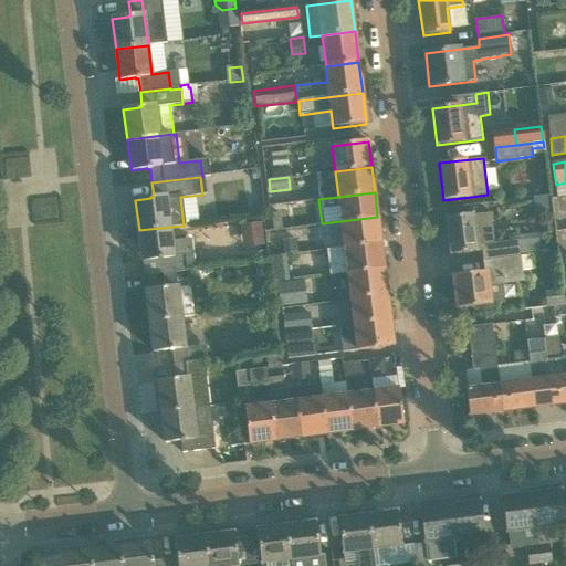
[(450,255),(481,251),(483,261),(533,254),(540,253),(538,240),(519,242),(519,241),(495,243),(492,211),(446,218),(450,255)]
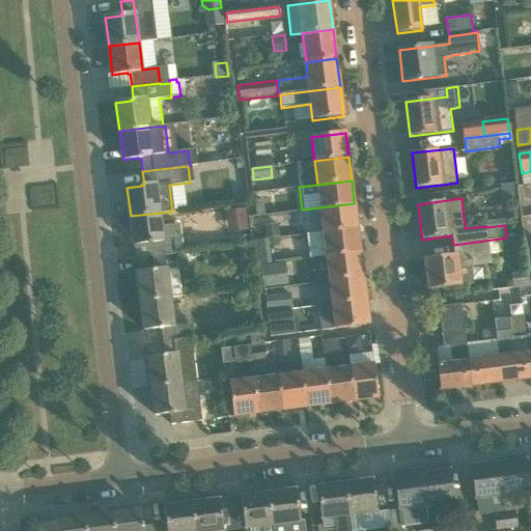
[(262,199),(254,200),(256,217),(266,216),(262,199)]
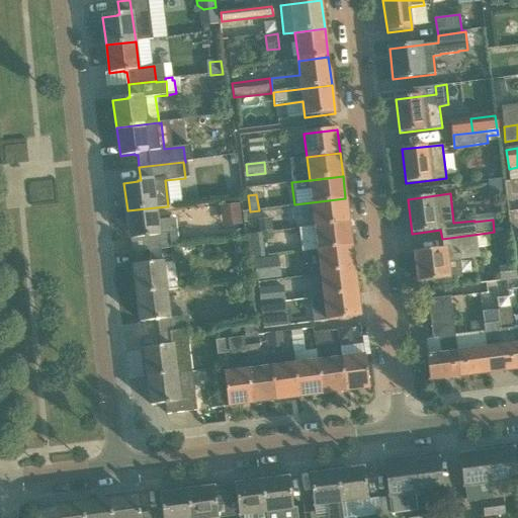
[(294,204),(297,229),(348,222),(345,198),(294,204)]
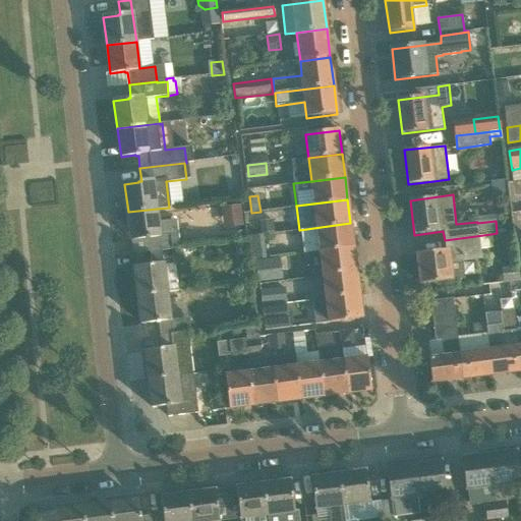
[(243,226),(240,206),(231,207),(233,227),(243,226)]
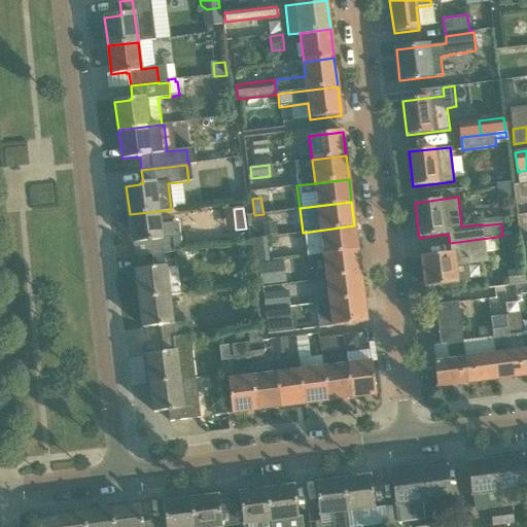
[(164,253),(174,252),(182,251),(178,222),(160,224),(159,211),(130,214),(133,243),(147,241),(147,242),(150,242),(151,254),(164,253)]
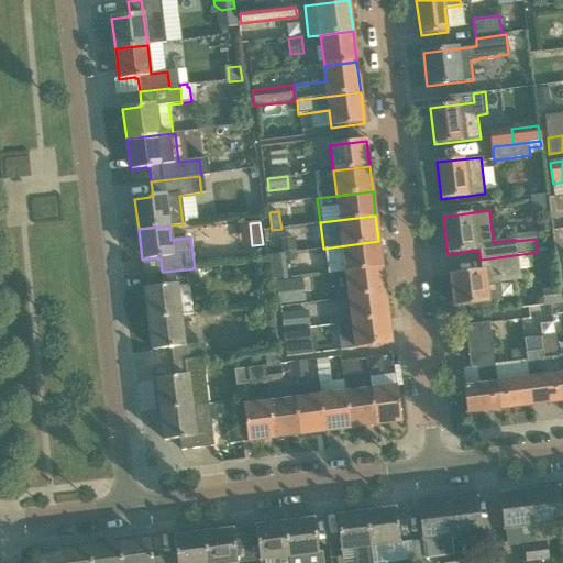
[(293,241),(280,243),(282,254),(282,255),(284,255),(295,254),(293,241)]
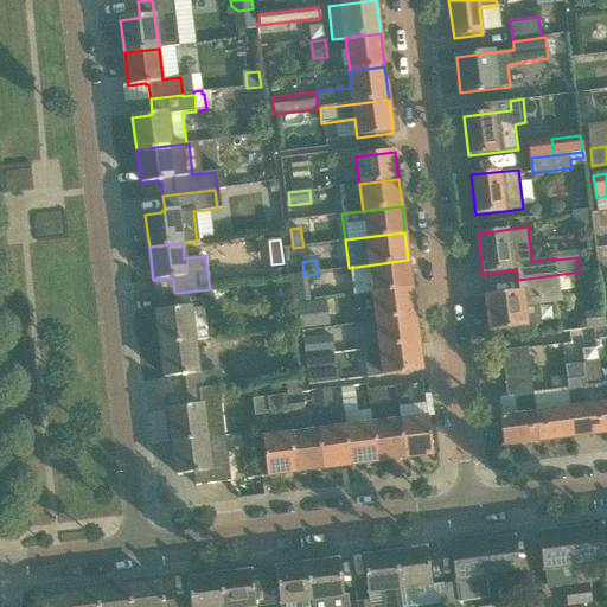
[(411,288),(408,260),(349,268),(349,269),(350,268),(352,285),(353,295),(372,293),(411,288)]
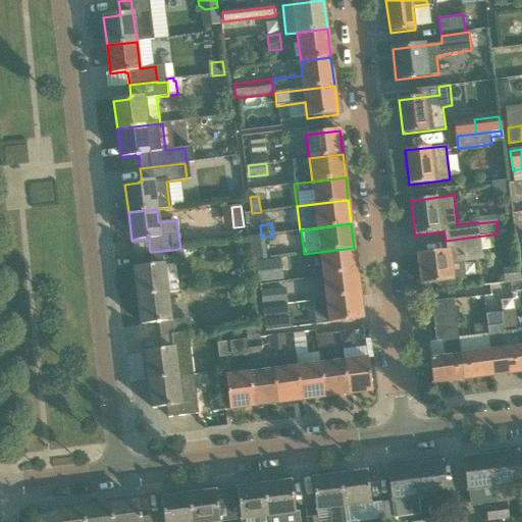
[(493,250),(491,235),(446,241),(447,251),(418,255),(421,284),(452,280),(453,280),(465,278),(463,262),(483,259),(481,251),(493,250)]
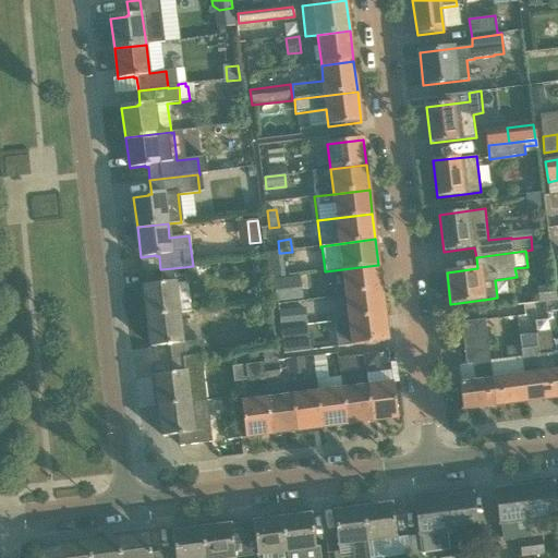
[(279,252),(266,254),(269,278),(284,277),(281,253),(279,253),(279,252)]
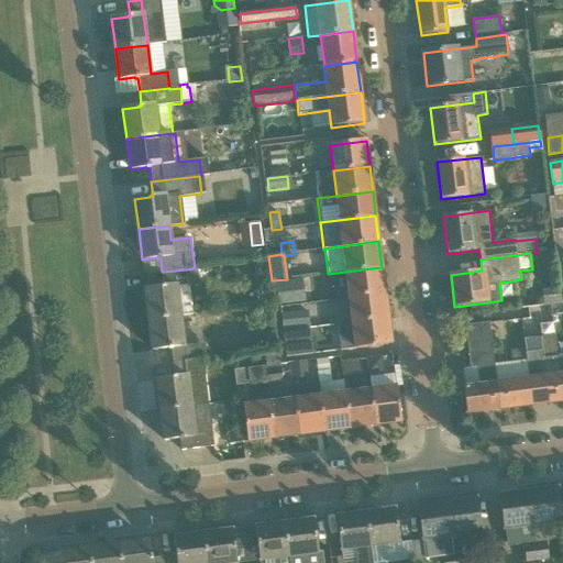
[(385,293),(382,267),(345,272),(349,297),(385,293)]
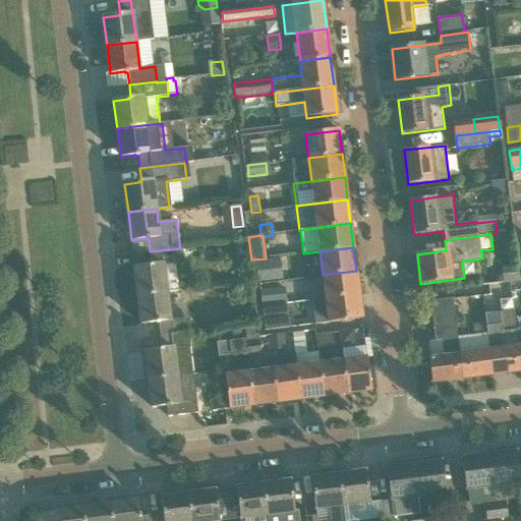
[(180,248),(172,249),(173,265),(185,263),(183,248),(180,249),(180,248)]
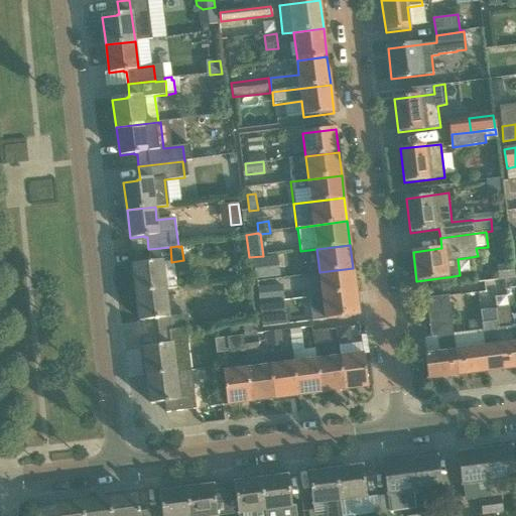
[(165,289),(163,270),(160,248),(148,249),(150,262),(148,262),(148,263),(133,265),(137,293),(165,289)]
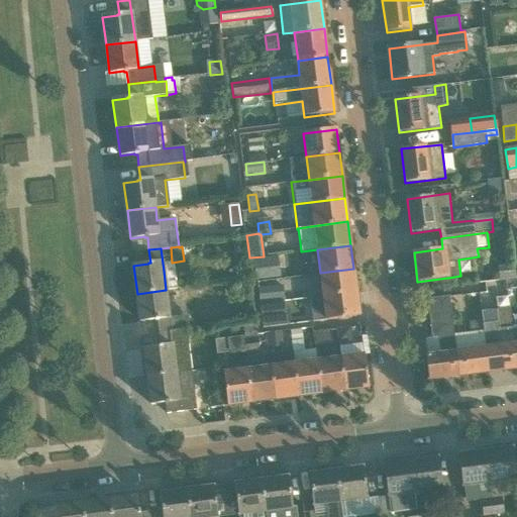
[(280,278),(278,256),(254,261),(256,281),(280,278)]
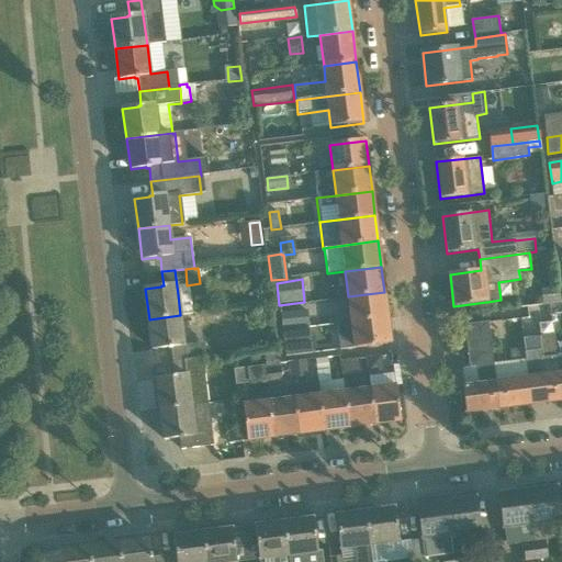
[(559,290),(541,292),(542,305),(561,303),(559,290)]
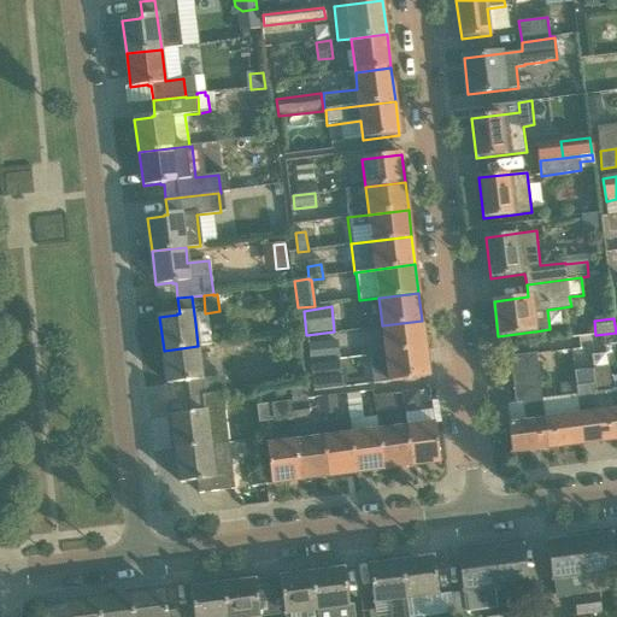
[(425,350),(422,321),(382,325),(386,354),(425,350)]
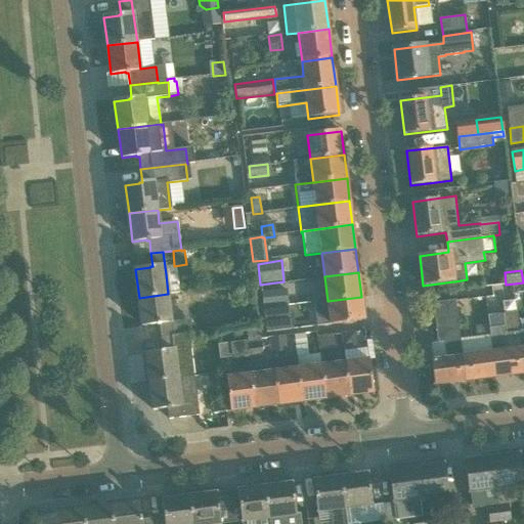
[(261,294),(263,309),(284,306),(289,305),(287,290),(261,294)]
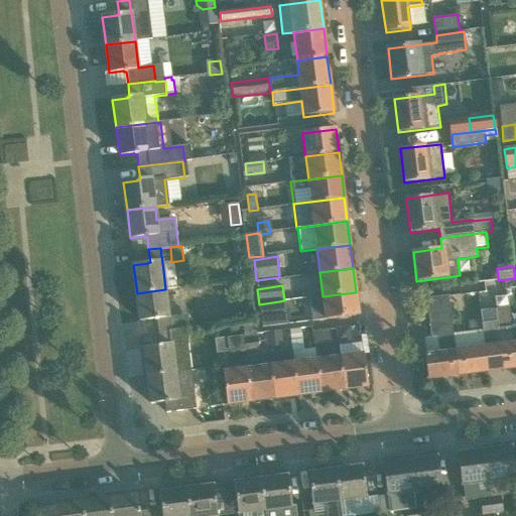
[(158,331),(185,328),(184,318),(188,318),(188,314),(168,317),(165,289),(137,293),(140,320),(154,318),(154,319),(157,319),(158,331)]
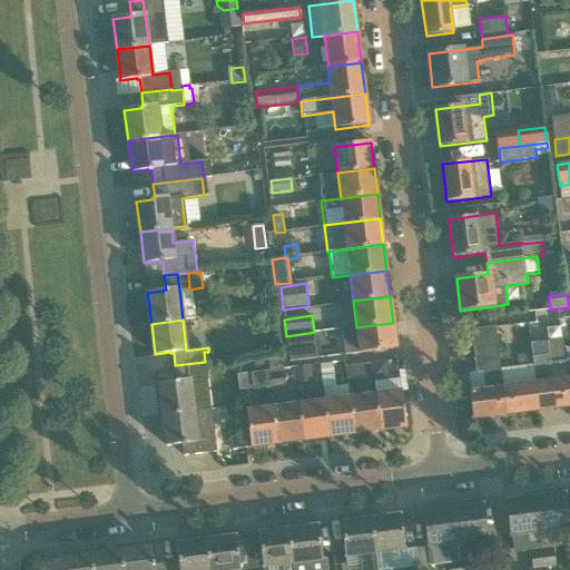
[(396,349),(393,323),(356,327),(360,353),(396,349)]
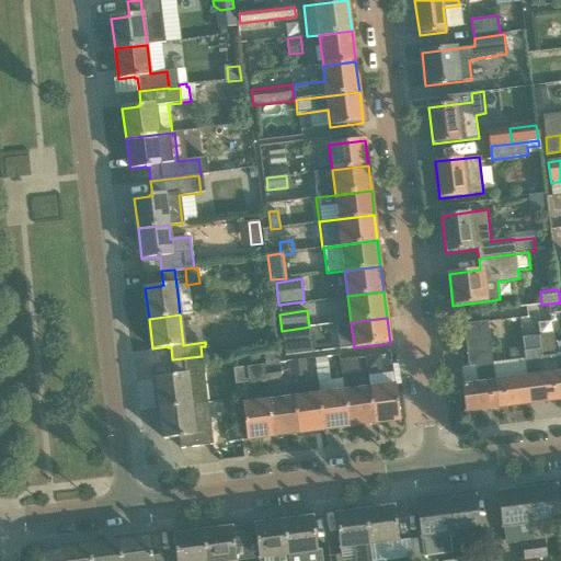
[(476,365),(477,375),(478,384),(462,386),(466,412),(497,408),(494,381),(491,352),(487,322),(464,324),(468,366),(476,365)]
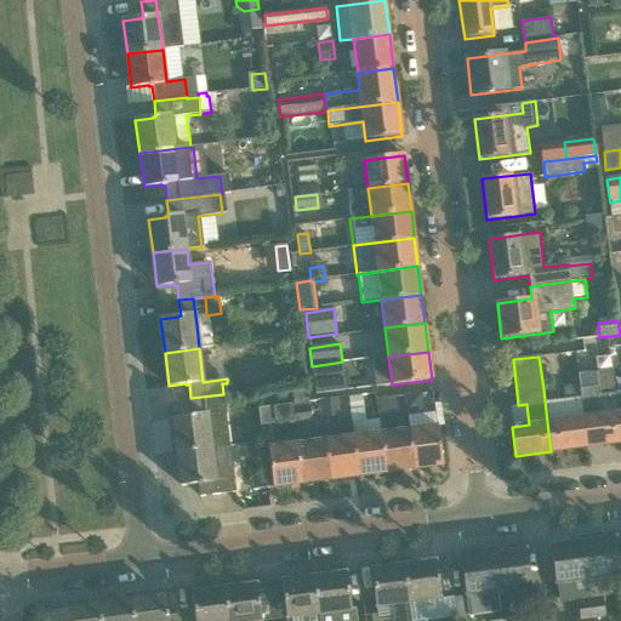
[(336,363),(312,366),(315,394),(340,391),(336,363)]
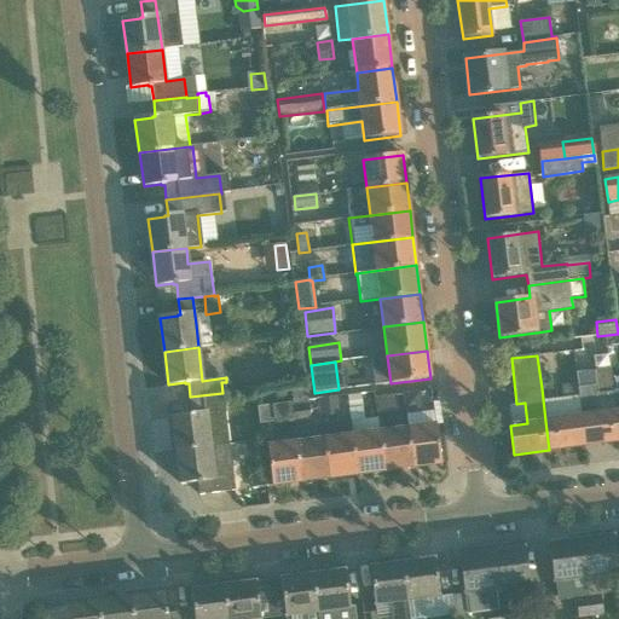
[(584,446),(618,440),(618,438),(615,412),(617,412),(611,369),(595,371),(597,385),(577,387),(578,397),(580,417),(584,446)]
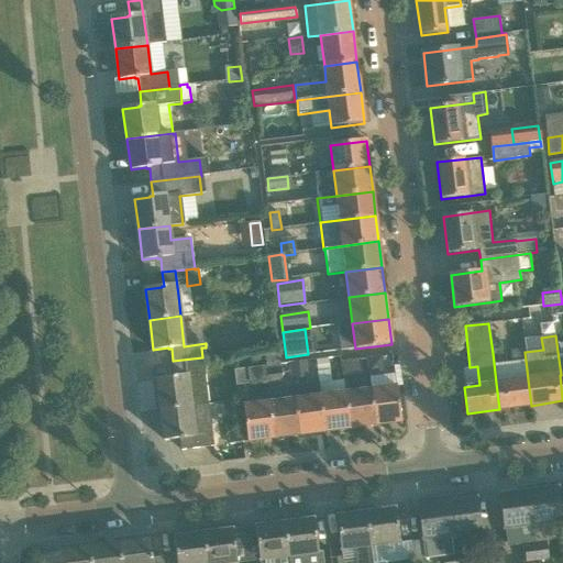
[(266,365),(282,363),(279,351),(264,353),(266,365)]
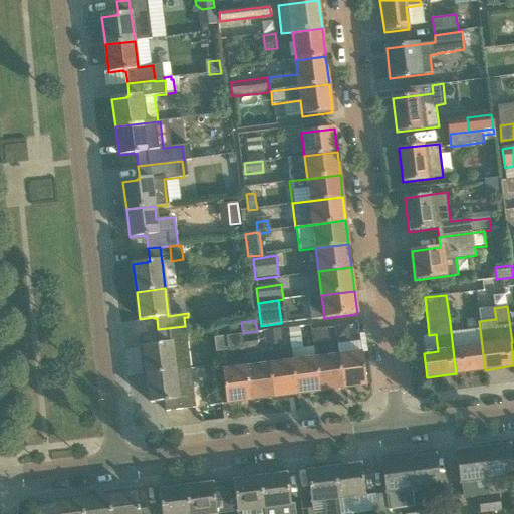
[(143,346),(147,373),(175,369),(190,367),(185,326),(158,329),(160,343),(158,344),(158,345),(143,346)]
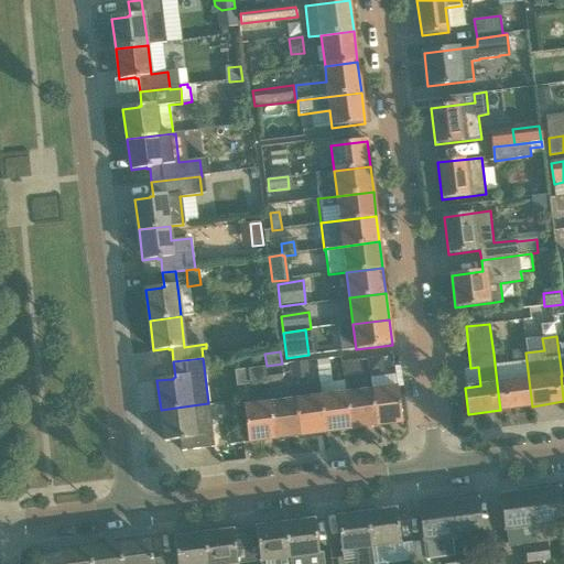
[(328,359),(316,360),(318,375),(331,373),(328,359)]
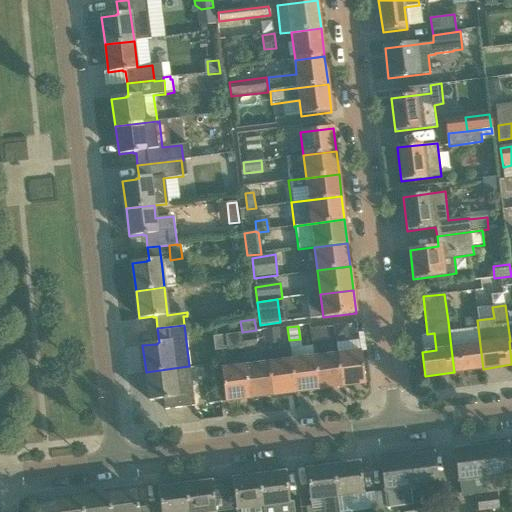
[(327,327),(310,329),(312,342),(328,340),(327,327)]
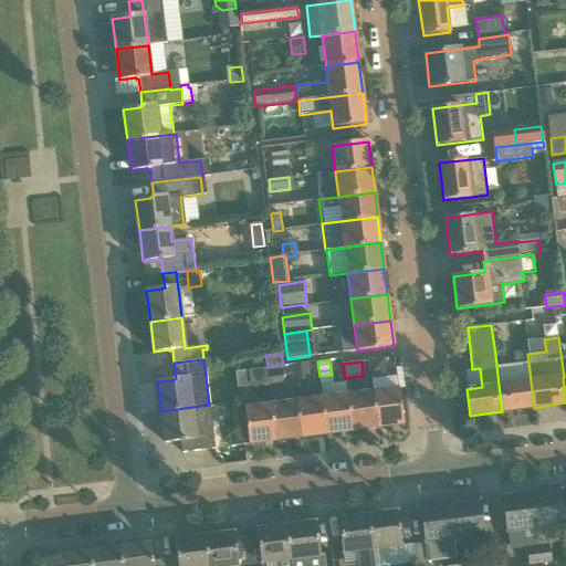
[(307,364),(292,365),(294,381),(310,379),(307,364)]
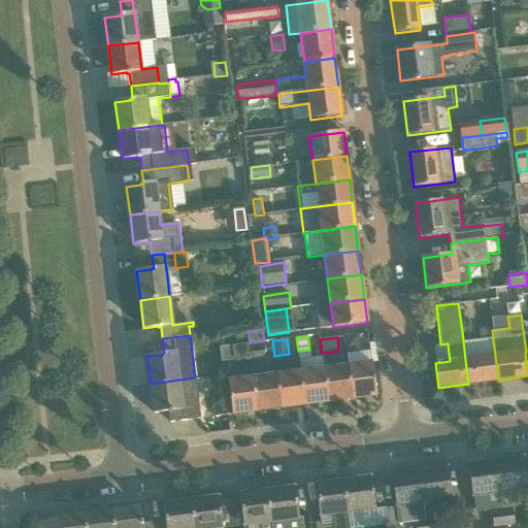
[(250,342),(252,361),(265,360),(262,342),(264,342),(264,340),(250,342)]
